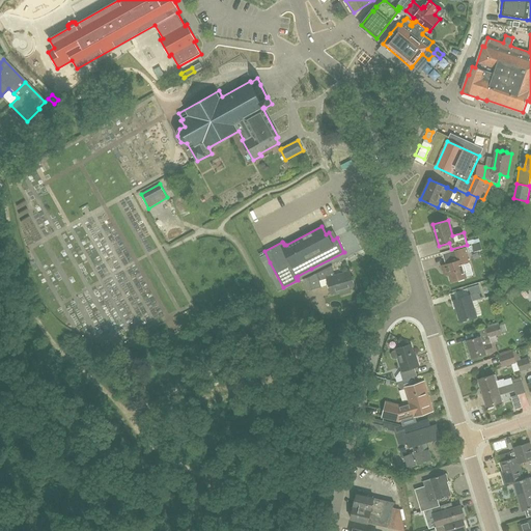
[(479,242),(471,244),(473,250),(481,248),(479,242)]
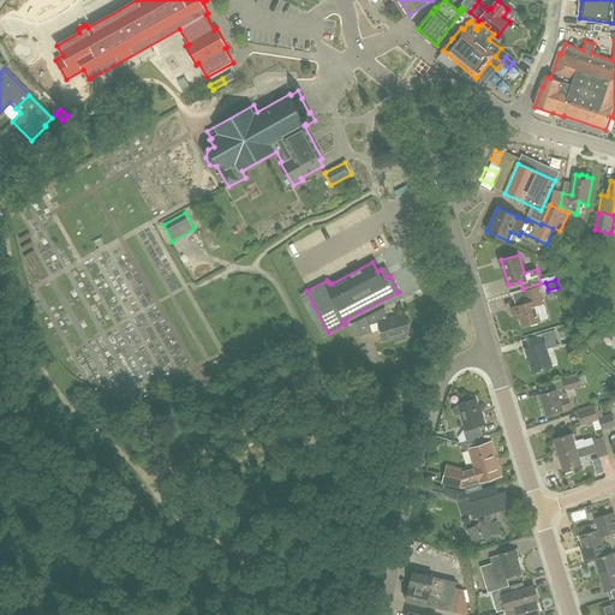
[(529,303),(517,306),(515,306),(518,318),(520,317),(523,327),(541,321),(536,305),(542,303),(537,287),(525,291),(529,303)]
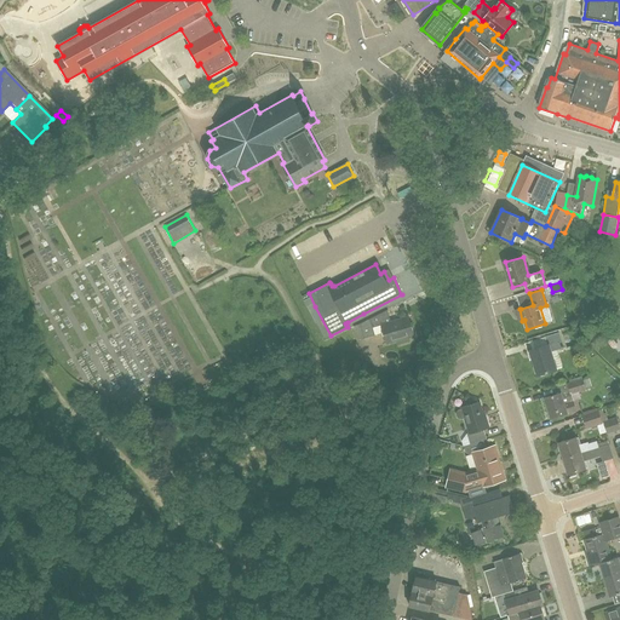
[(362,339),(375,334),(373,327),(382,325),(388,343),(414,334),(408,316),(391,322),(388,310),(357,325),(362,339)]
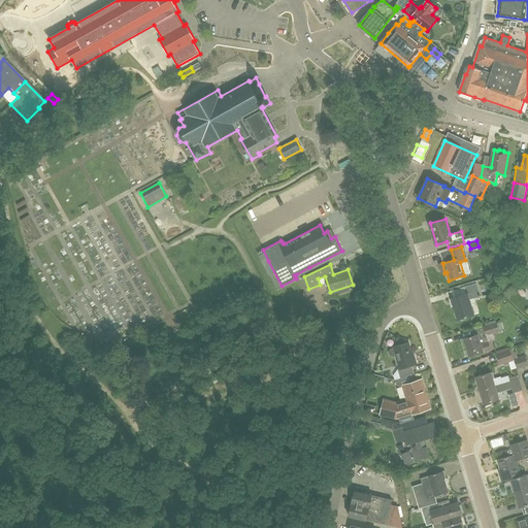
[(466,295),(453,299),(459,320),(473,316),(468,300),(481,297),(476,284),(464,287),(466,295)]
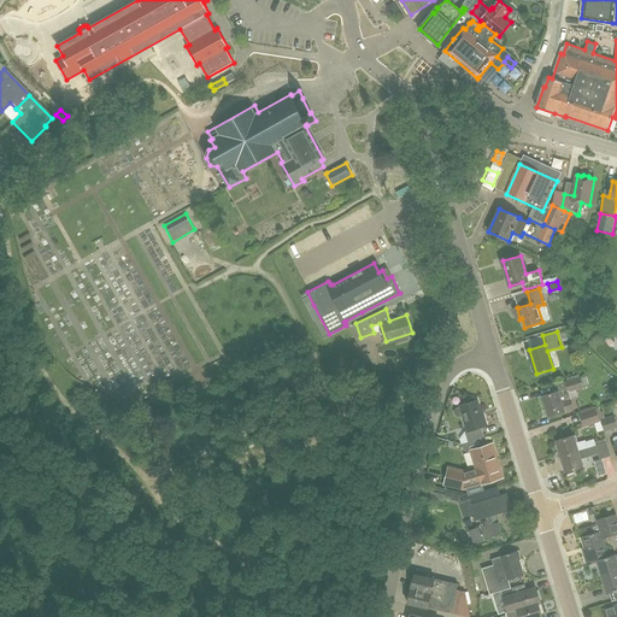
[(580,378),(580,377),(551,386),(553,392),(542,395),(548,416),(565,411),(564,410),(574,407),(569,391),(589,385),(587,376),(580,378)]
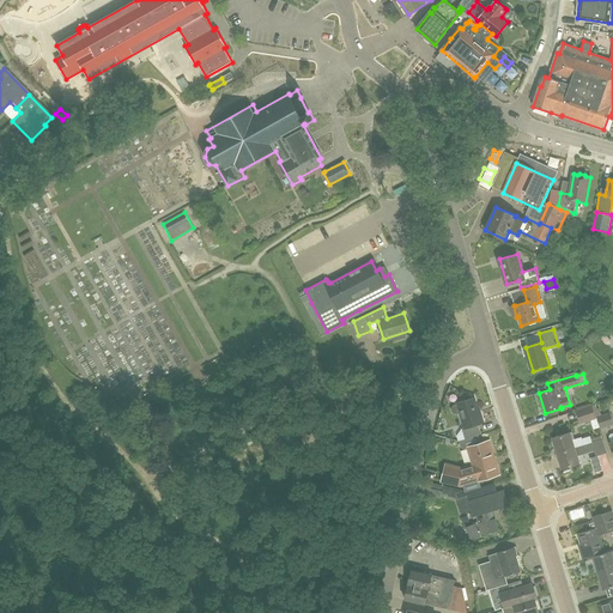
[(456,402),(456,404),(454,405),(453,406),(451,408),(451,411),(453,413),(455,414),(457,413),(460,413),(463,428),(461,429),(465,439),(480,435),(478,424),(484,422),(480,411),(479,412),(474,398),(473,398),(472,395),(471,395),(469,394),(467,395),(466,398),(467,400),(456,402)]
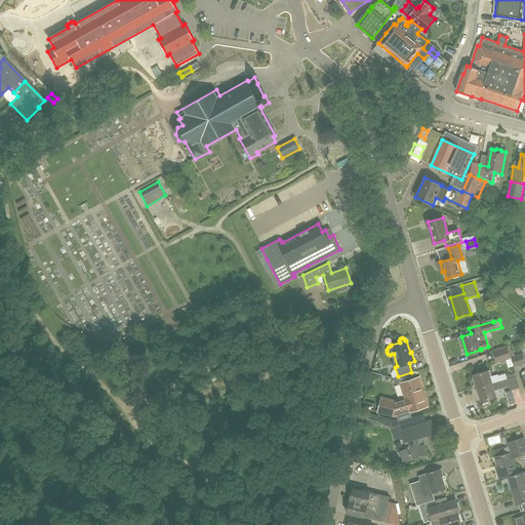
[(509,351),(507,348),(507,347),(493,352),(496,363),(509,359),(509,361),(508,361),(509,365),(513,364),(509,351)]
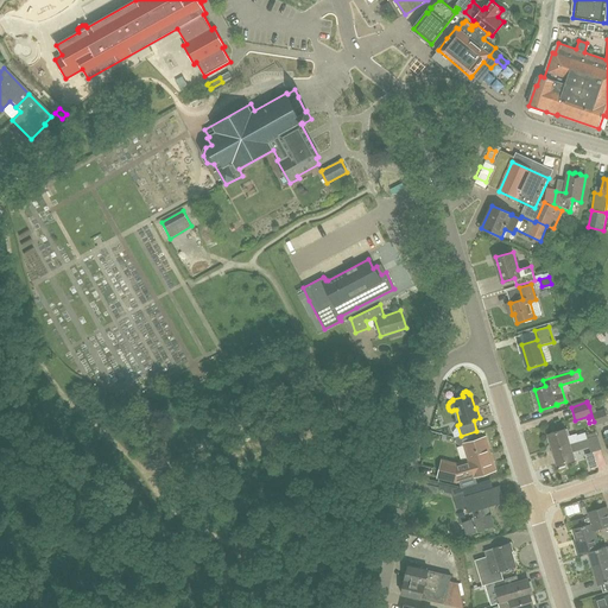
[(595,405),(593,405),(589,406),(594,422),(594,420),(595,425),(607,420),(607,417),(605,409),(596,411),(595,405)]
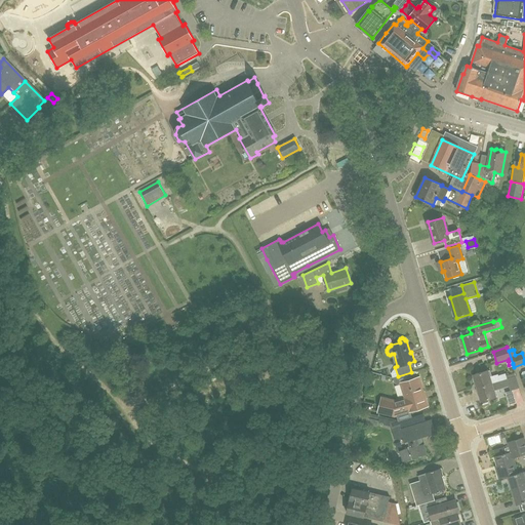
[(474,374),(478,388),(508,378),(506,373),(498,375),(498,374),(490,376),(488,370),(474,374)]
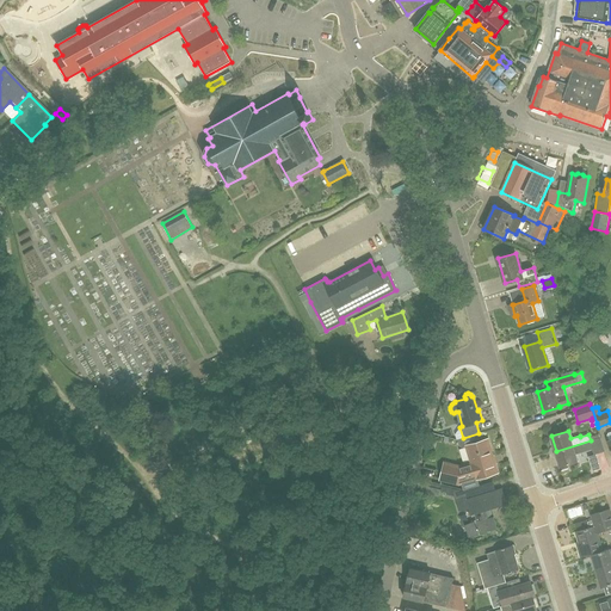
[(591,440),(556,451),(561,467),(578,462),(575,454),(585,451),(584,450),(592,448),(594,455),(605,451),(600,438),(591,440)]
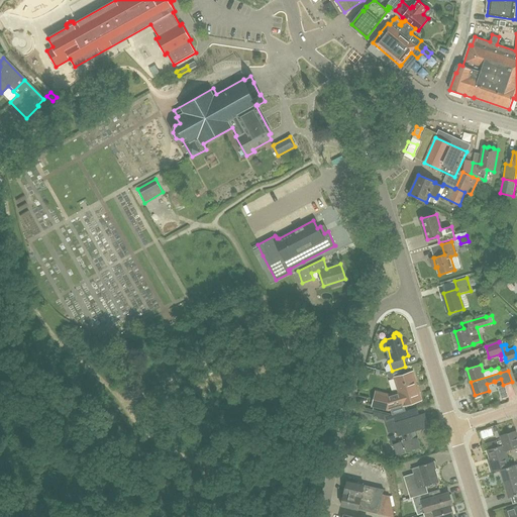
[(373,405),(388,409),(404,404),(404,405),(421,399),(412,372),(395,377),(400,391),(388,395),(377,392),(373,405)]
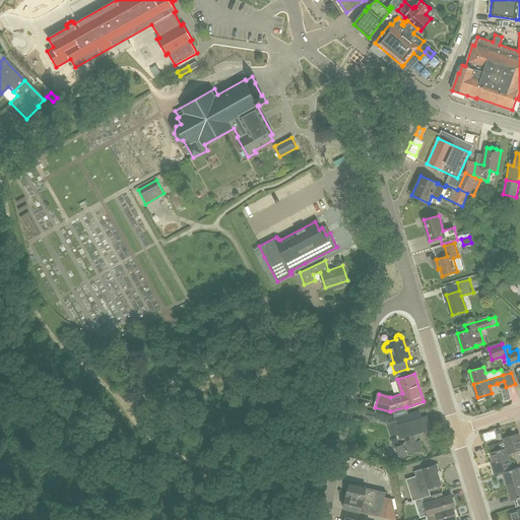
[(108,421),(117,416),(114,410),(105,415),(108,421)]
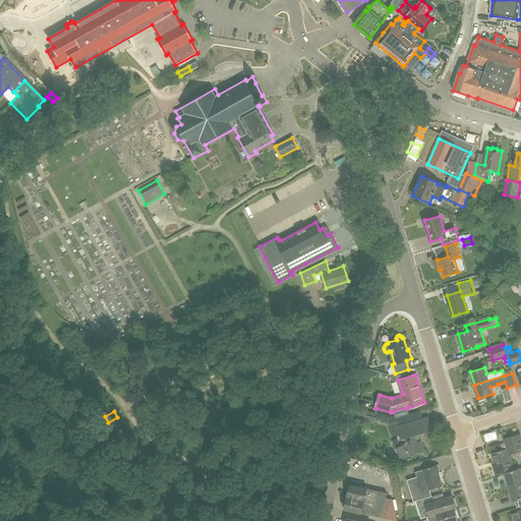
[(404,438),(406,444),(397,447),(400,457),(424,450),(421,438),(425,437),(425,438),(426,439),(427,440),(428,441),(429,441),(430,441),(431,441),(432,440),(433,440),(433,439),(435,438),(435,437),(435,436),(435,435),(433,433),(432,432),(431,431),(430,431),(429,430),(432,429),(428,416),(404,423),(402,415),(387,420),(392,435),(400,432),(402,439),(404,438)]
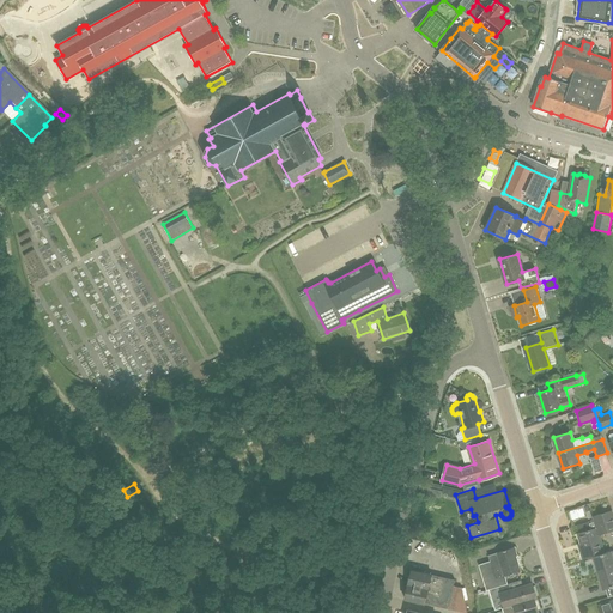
[(569,519),(583,516),(582,508),(568,510),(569,519)]
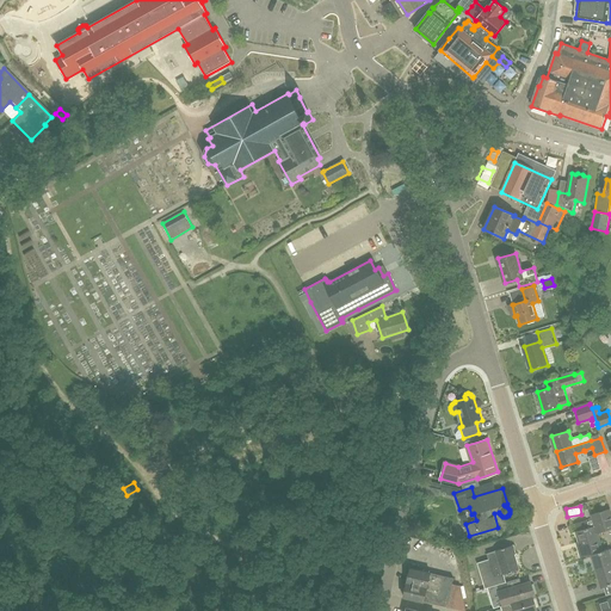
[(596,525),(598,532),(610,528),(610,514),(609,508),(591,514),(594,525),(596,525)]
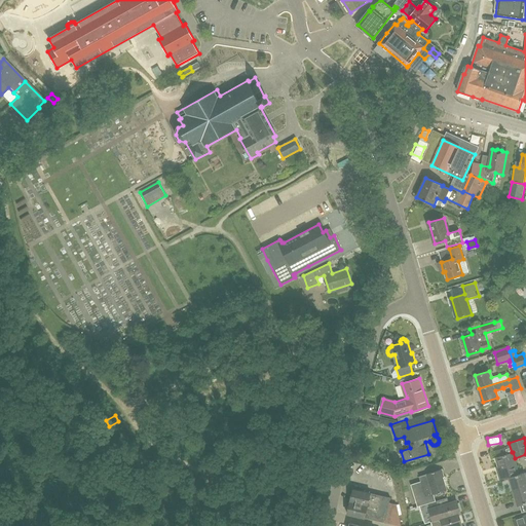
[(504,447),(494,450),(496,457),(506,454),(504,447)]
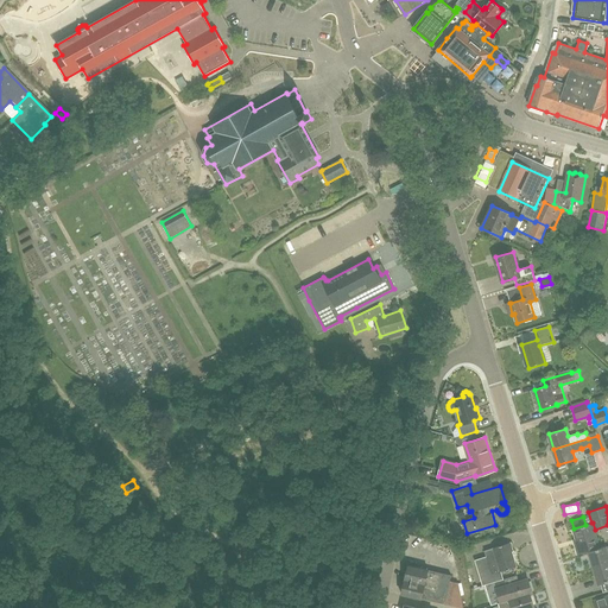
[(580,553),(588,551),(600,548),(595,530),(593,523),(591,523),(586,525),(574,529),(572,529),(577,544),(574,544),(577,553),(580,552),(580,553)]
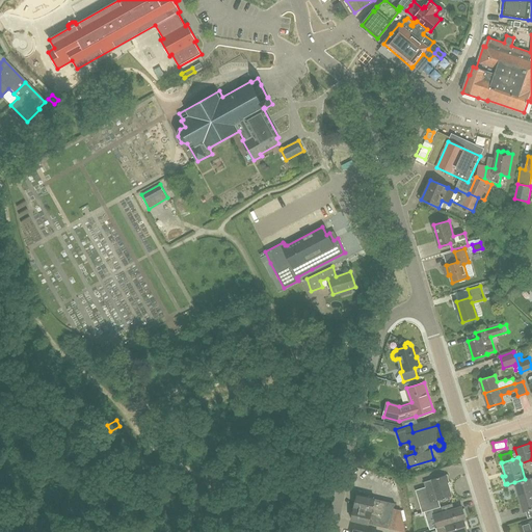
[(424,482),(425,487),(416,490),(422,512),(432,509),(441,506),(439,500),(453,496),(453,495),(451,495),(448,483),(450,482),(450,481),(449,482),(447,475),(448,475),(448,474),(431,479),(424,482)]
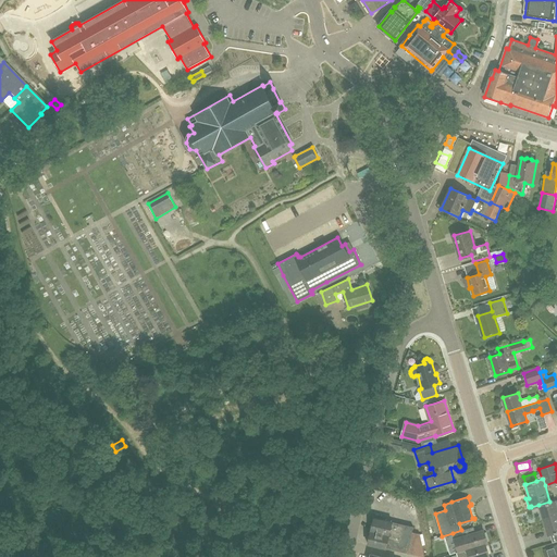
[(549,502),(539,505),(543,520),(556,515),(556,505),(555,499),(549,502)]
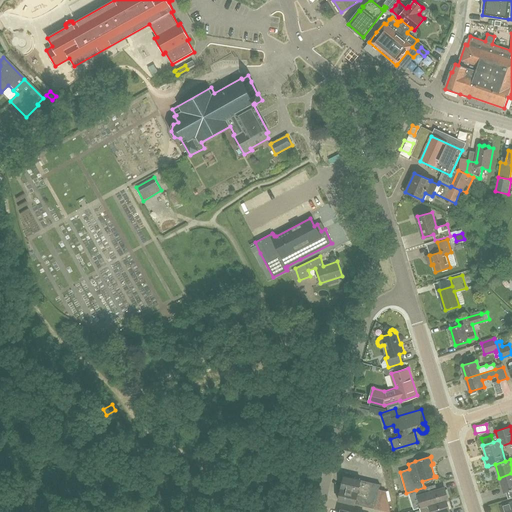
[(511,473),(499,478),(504,492),(511,489),(511,473)]
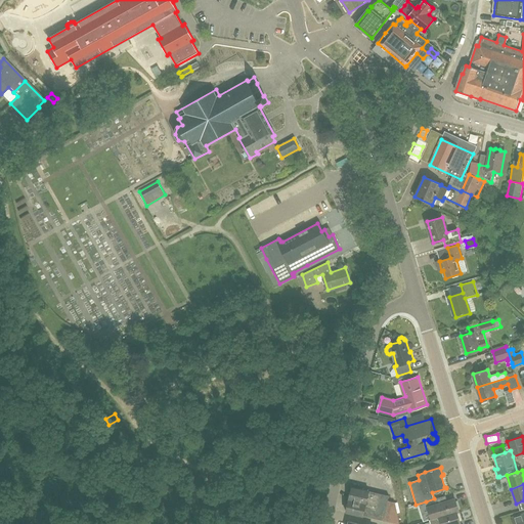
[(387,499),(388,495),(351,486),(346,512),(382,520),(398,523),(394,501),(387,499)]
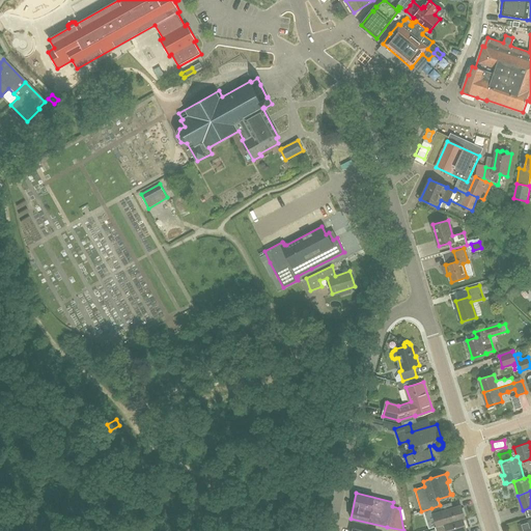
[(442,505),(440,505),(431,508),(437,527),(463,519),(465,518),(460,506),(444,511),(442,505)]
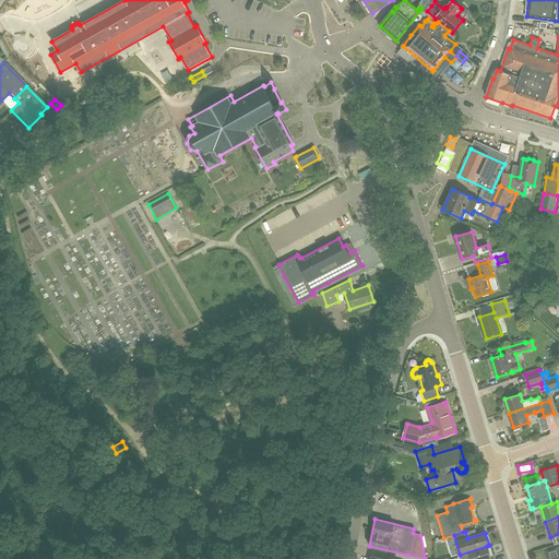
[(487,546),(460,555),(459,555),(459,558),(486,558),(490,558),(487,546)]
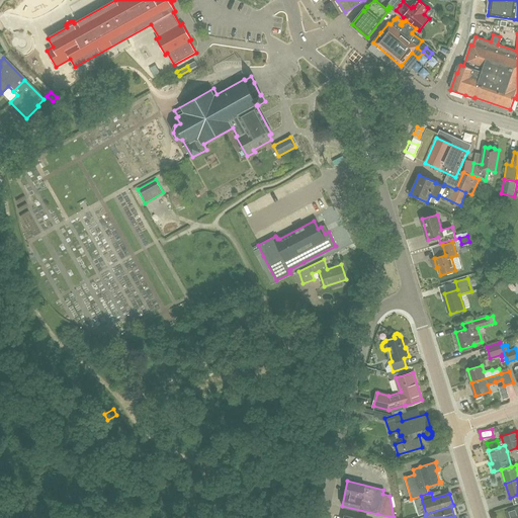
[(517,517),(517,507),(506,511),(508,517),(517,517)]
